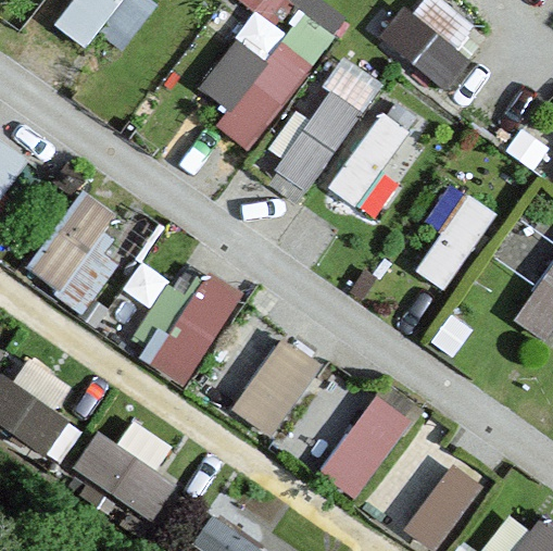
[(146,0),(73,0),(61,17),(116,59),(155,7),(146,0)]
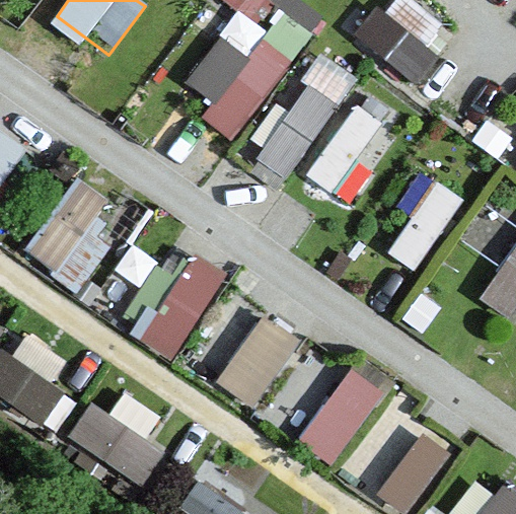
[(299,0),(279,0),(250,49),(221,31),(182,97),(245,135),(318,11),(299,0)]
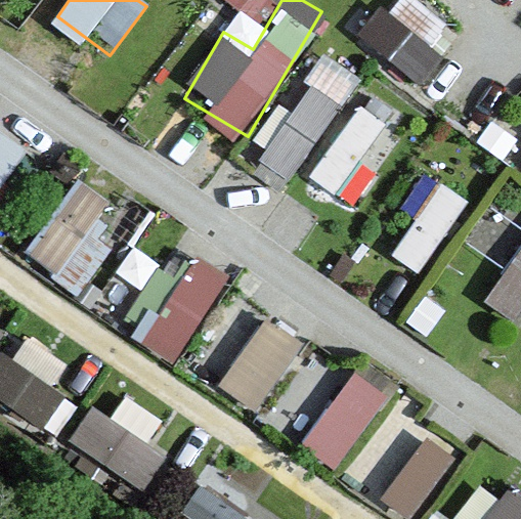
[(230,0),(257,24),(273,5),(267,0),(230,0)]
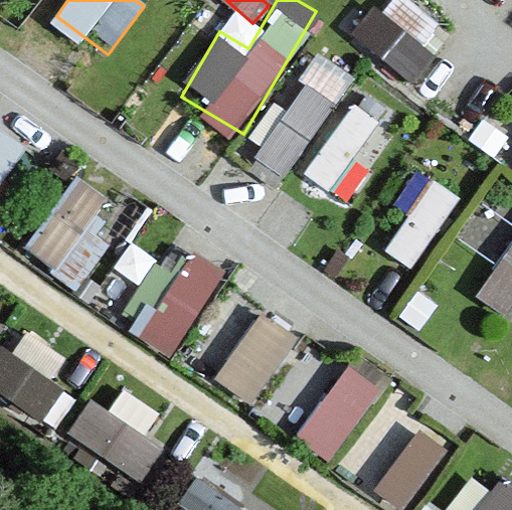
[(407,0),(385,0),(354,38),(406,80),(447,31),(407,0)]
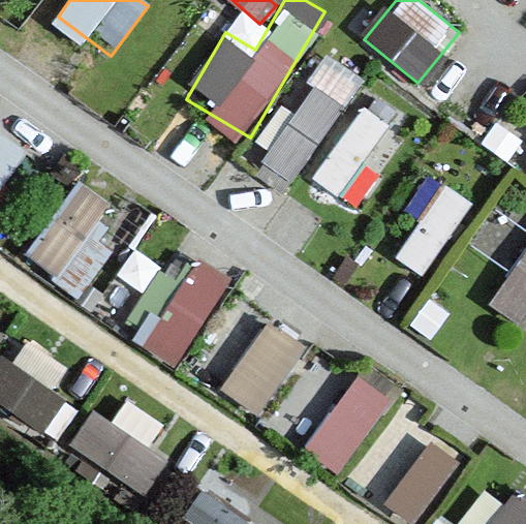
[(287,185),(360,84),(330,63),(258,164),(287,185)]
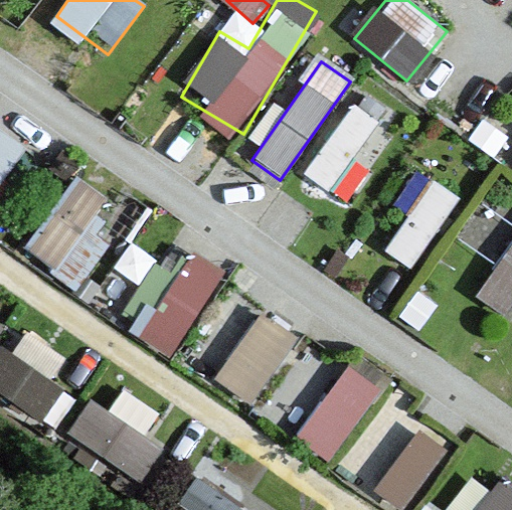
[(327,195),(381,123),(356,105),(302,176),(327,195)]
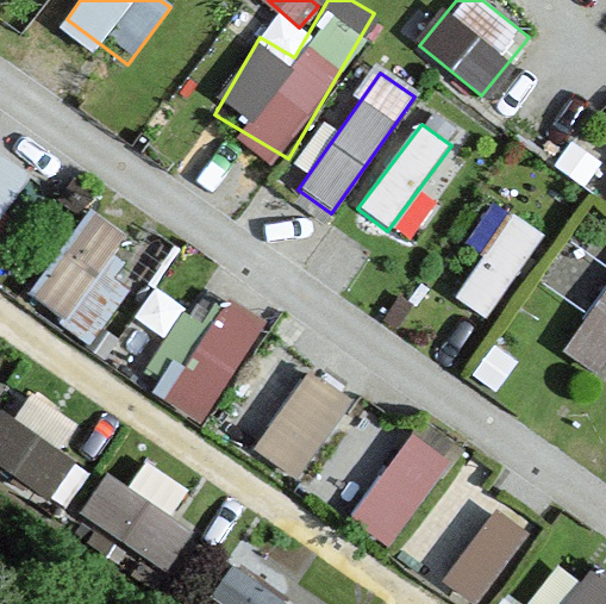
[(0,218),(29,173),(0,155),(0,218)]
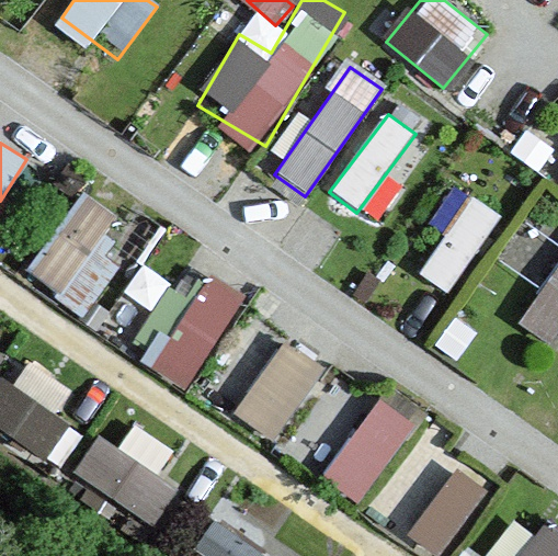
[(72,298),(118,214),(77,192),(31,276),(72,298)]
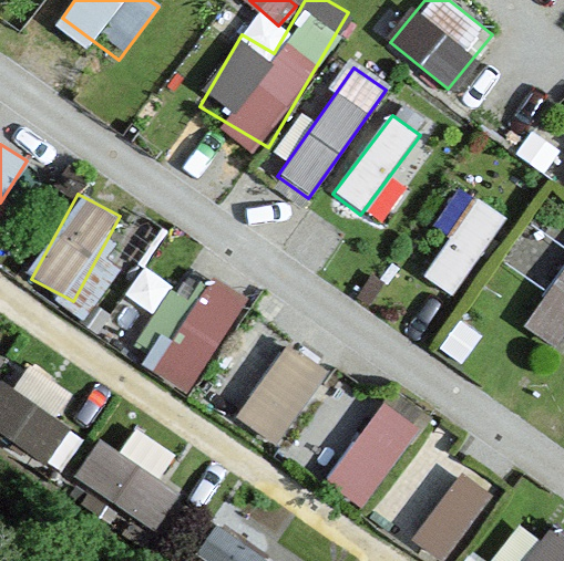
[(458,298),(504,215),(471,196),(424,279),(458,298)]
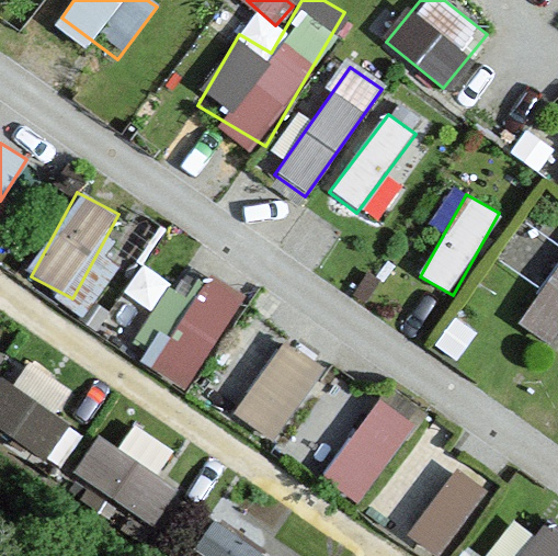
[(557,345),(557,249),(526,335),(557,345)]
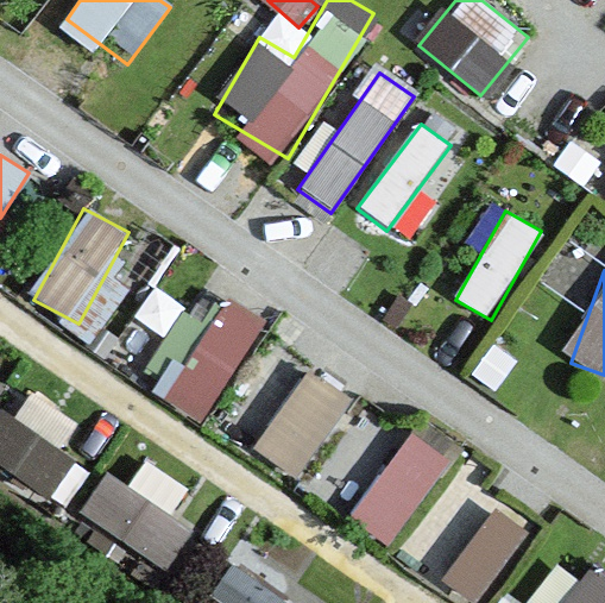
[(200,424),(270,324),(215,286),(145,385),(200,424)]
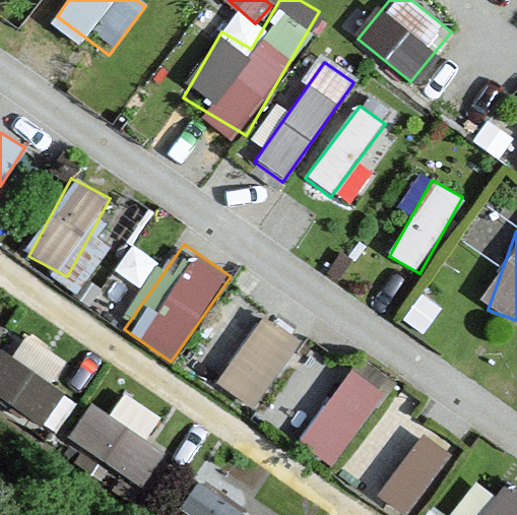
[(261,314),(218,387),(259,410),(302,338),(261,314)]
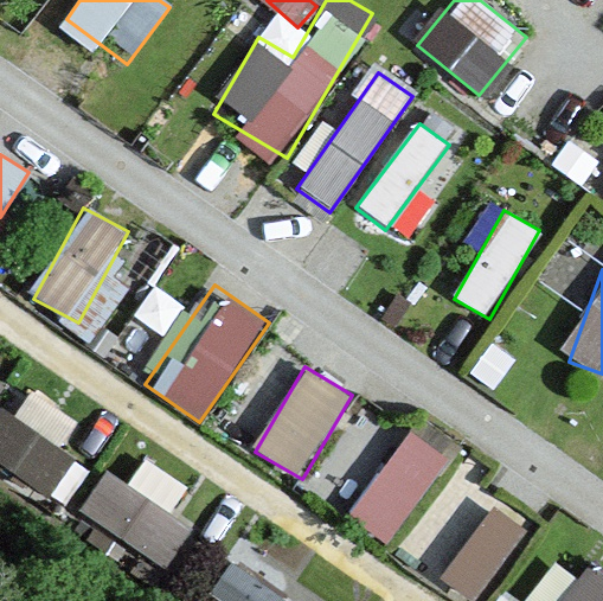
[(390,545),(454,461),(411,429),(347,515),(390,545)]
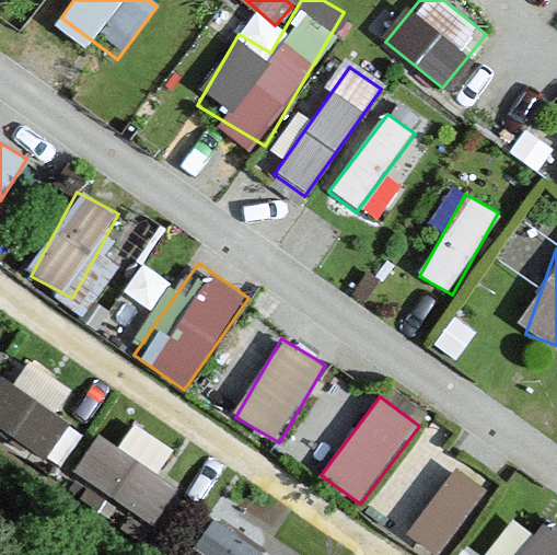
[(443,554),(489,488),(450,461),(401,532),(432,554),(443,554)]
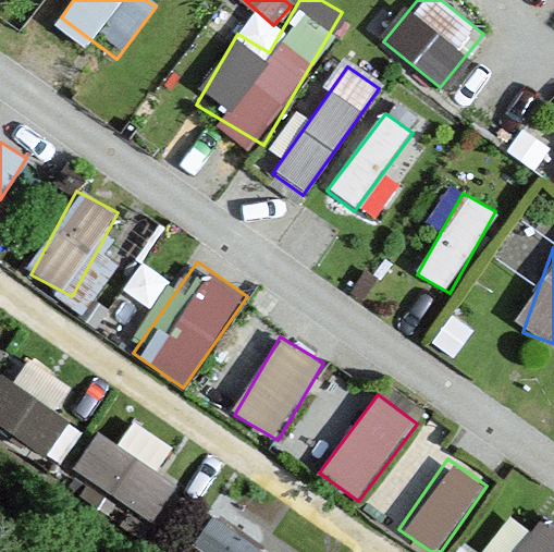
[(553,551),(553,525),(541,517),(517,551),(553,551)]
